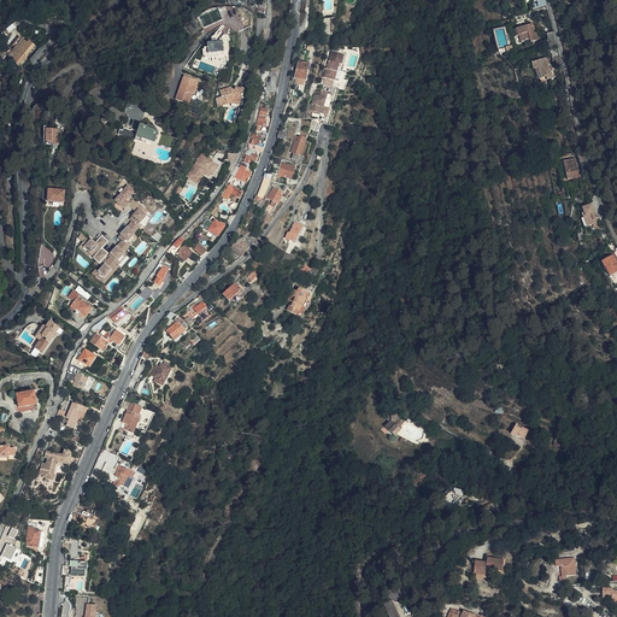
[(539,40),(534,24),(513,30),(516,36),(512,36),(515,42),(519,41),(519,43),(529,41),(529,43),(539,40)]
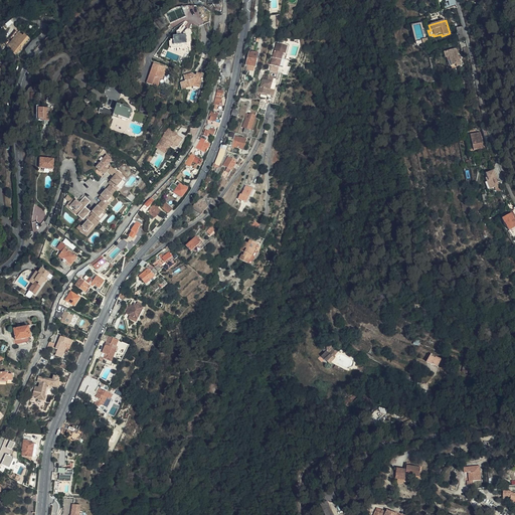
[(457,40),(464,38),(460,25),(455,26),(455,33),(457,40)]
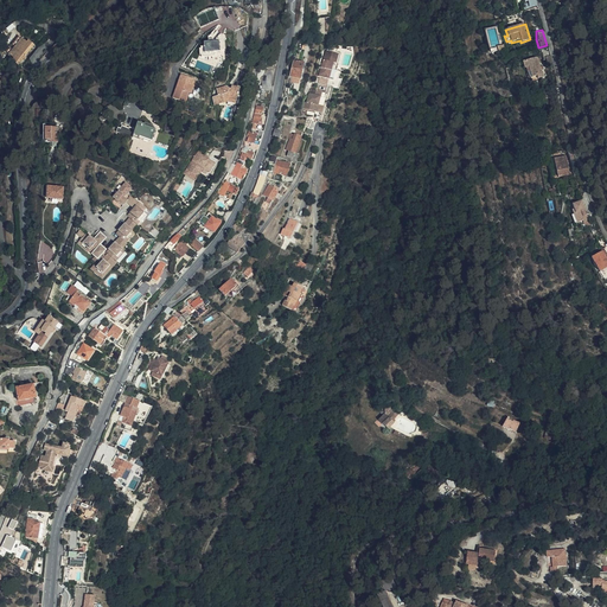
[(205,52),(221,51),(219,42),(213,42),(213,39),(209,39),(209,42),(204,42),(205,52)]
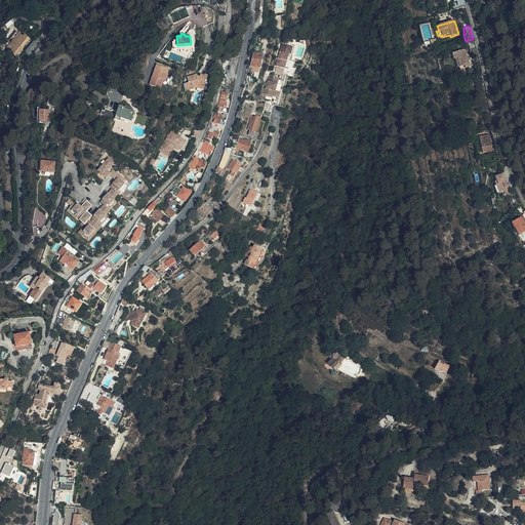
[(10,55),(21,40),(16,38),(7,53),(10,55)]
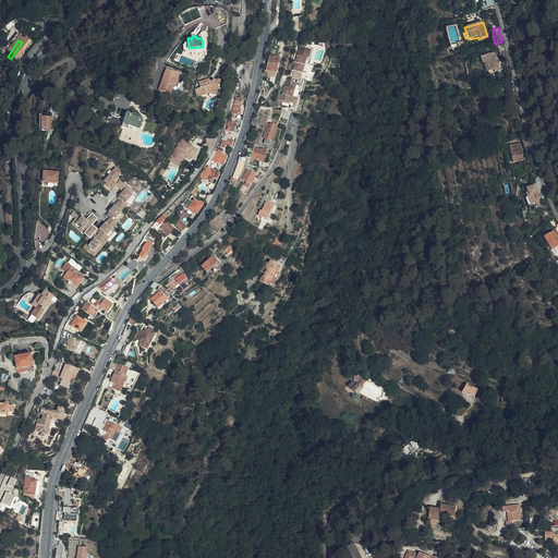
[(26,46),(22,43),(11,59),(16,62),(15,63),(21,68),(33,47),(27,44),(26,46)]
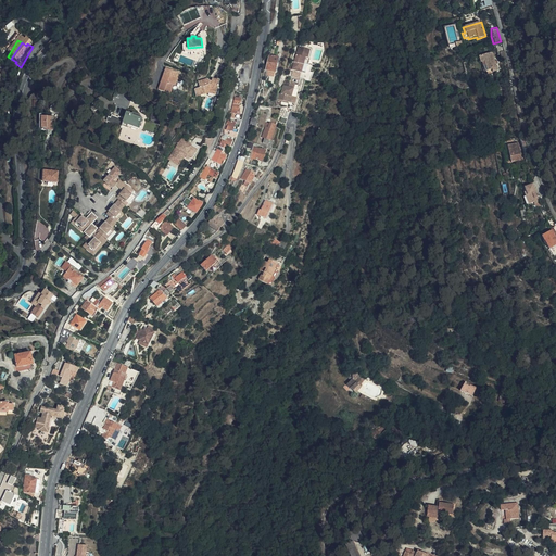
[(302,72),(306,73),(311,58),(306,57),(308,48),(298,46),(292,68),(294,70),(302,72)]
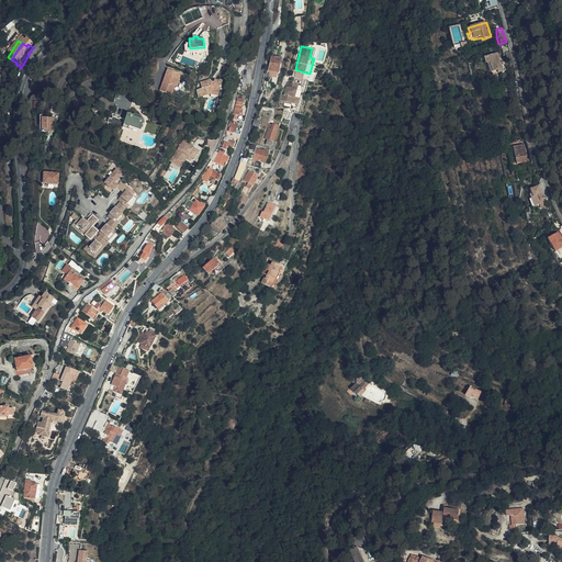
[(502,72),(496,54),(483,57),(485,64),(486,64),(490,74),(491,74),(492,76),(502,72)]
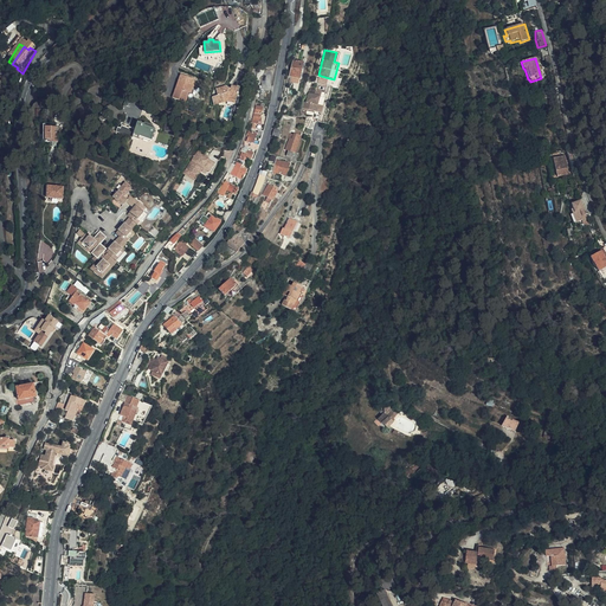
[(304,62),(294,59),(290,75),(292,75),(301,76),(304,62)]
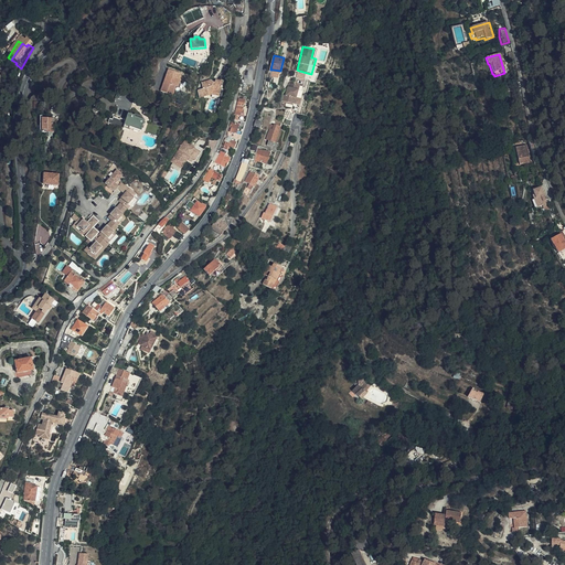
[(176,87),(178,80),(180,75),(168,71),(161,93),(172,96),(176,87)]
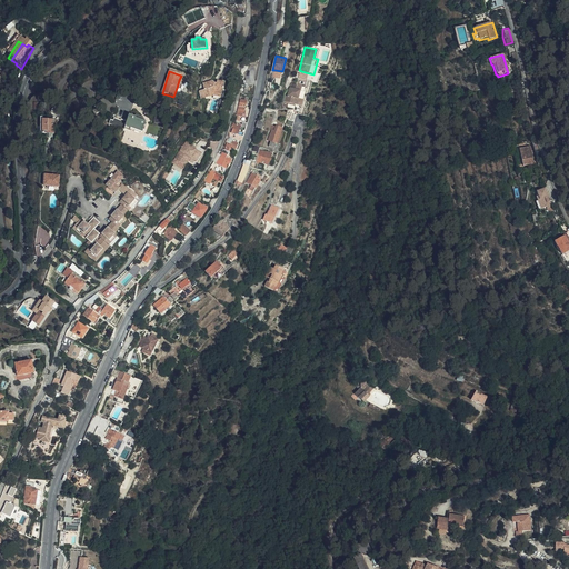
[(309,73),(301,71),(299,78),(307,80),(309,73)]
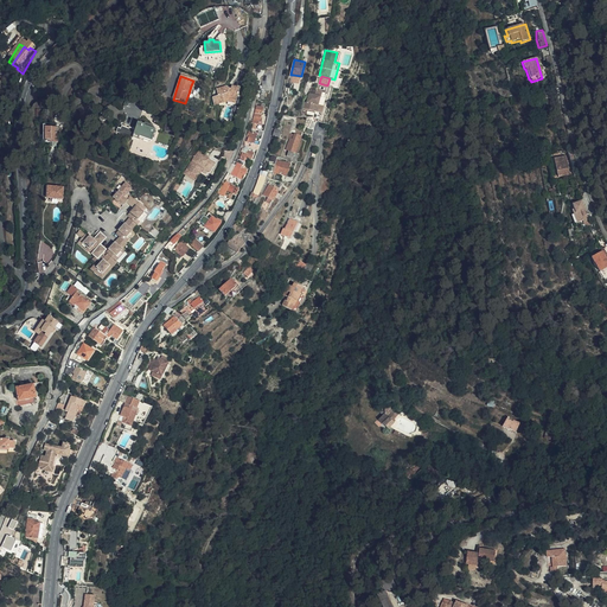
[(236,100),(240,87),(231,84),(230,88),(225,87),(225,85),(216,88),(217,94),(212,98),(213,104),(223,102),(222,98),(228,97),(236,100)]
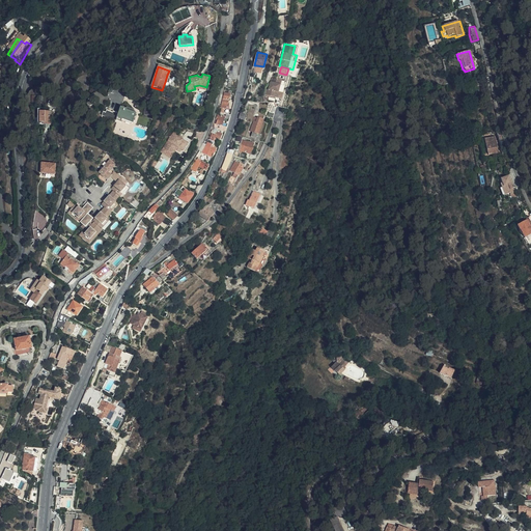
[(277,79),(272,78),(269,89),(267,88),(264,94),(269,95),(276,98),(278,99),(279,92),(280,87),(284,88),(286,82),(282,81),(277,79)]
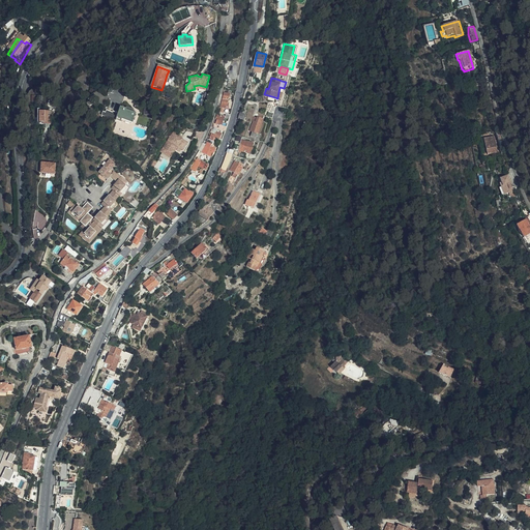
[(483,94),(481,84),(472,85),(474,95),(483,94)]
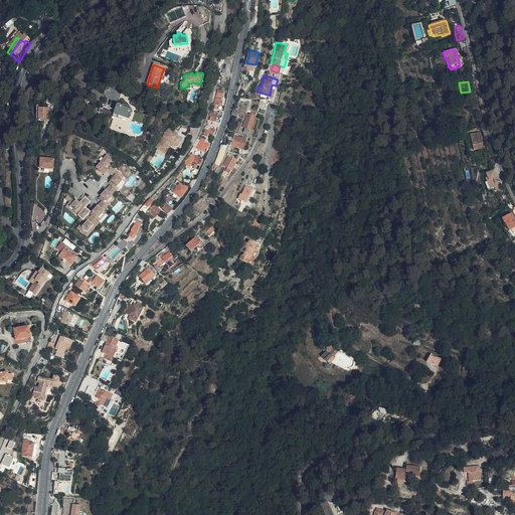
[(270,96),(268,95),(268,97),(273,98),(276,86),(272,84),(271,90),(270,96)]
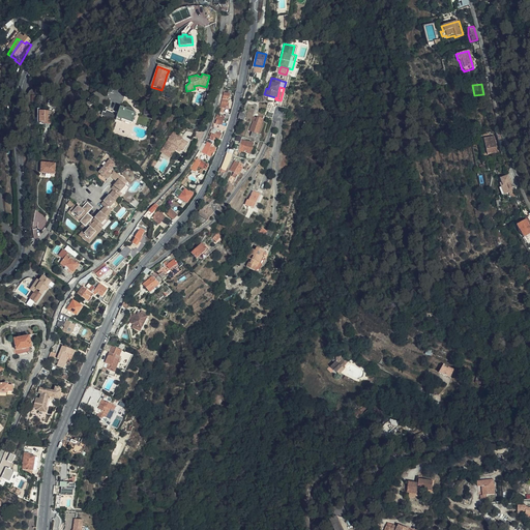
[(227,106),(229,94),(227,93),(227,91),(224,90),(221,107),(226,108),(227,106)]
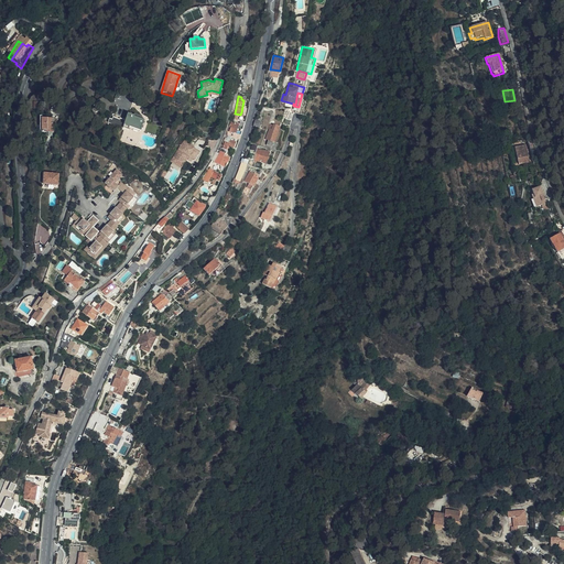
[(144,126),(145,123),(143,122),(143,121),(133,118),(134,115),(132,115),(132,116),(128,115),(122,129),(129,131),(130,128),(141,132),(141,129),(143,130),(145,127),(144,126)]
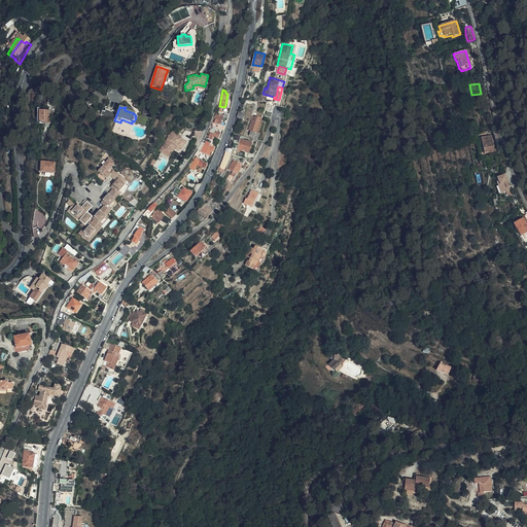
[(42,124),(50,124),(50,115),(50,110),(39,110),(39,109),(37,109),(37,121),(42,121),(42,124)]
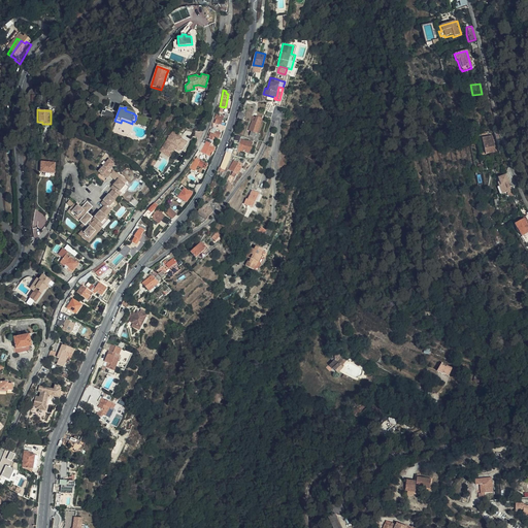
[(113,120),(117,112),(112,110),(111,112),(105,110),(104,112),(102,111),(101,116),(113,120)]
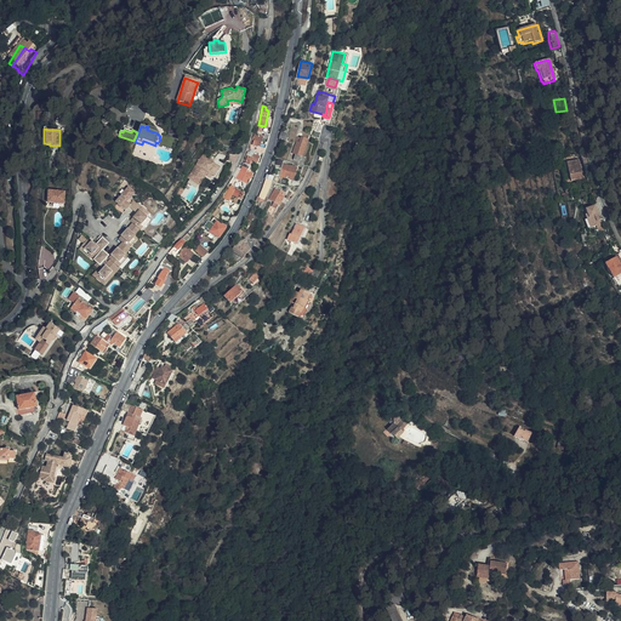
[(254,143),(250,149),(254,151),(255,151),(256,144),(260,146),(262,137),(254,135),(252,140),(255,140),(254,143)]
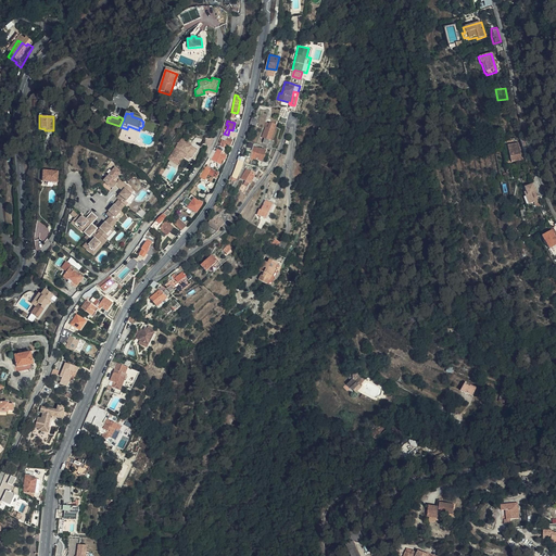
[(268,143),(275,124),(269,123),(267,127),(265,126),(262,136),(265,137),(263,141),(268,143)]
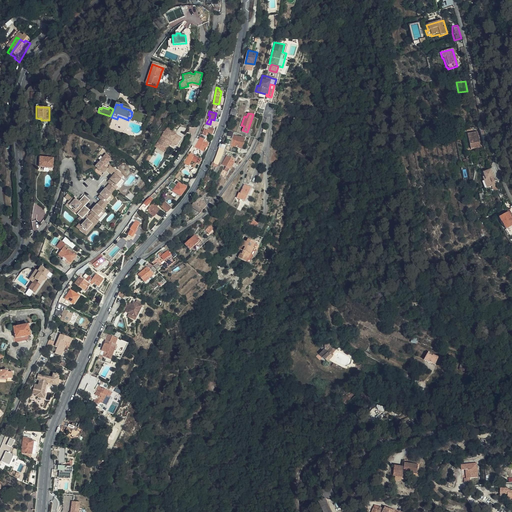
[(206,123),(200,138),(204,139),(205,136),(204,136),(206,131),(212,133),(214,129),(210,127),(210,126),(208,126),(209,124),(206,123)]
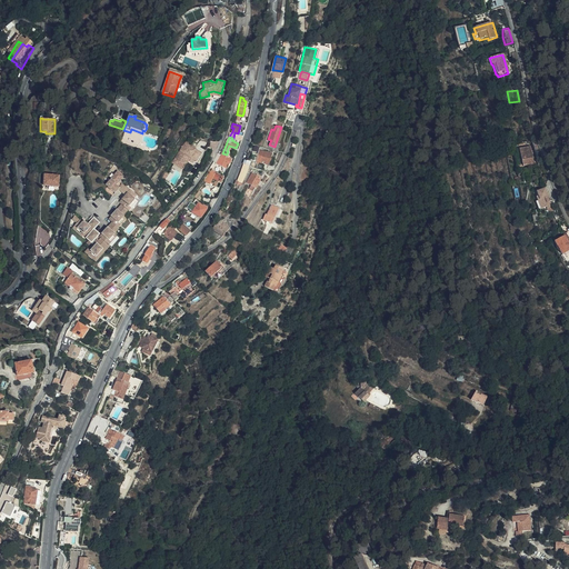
[(191,147),(185,143),(176,159),(183,163),(188,157),(190,159),(196,162),(201,153),(195,149),(191,147)]
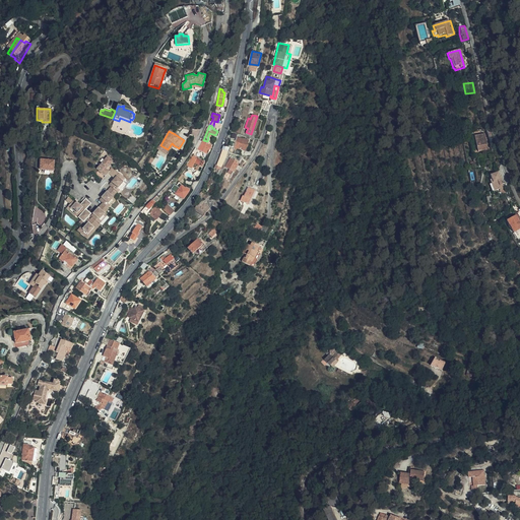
[(229,147),(233,149),(234,146),(236,137),(237,135),(232,134),(228,146),(224,145),(223,149),(225,150),(228,151),(229,147)]
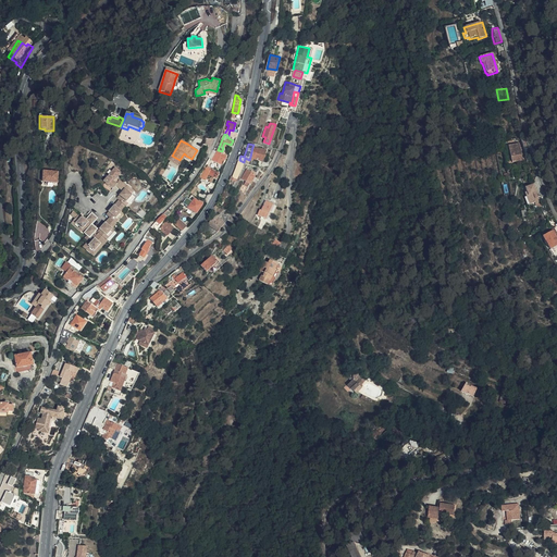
[(522,160),(519,144),(508,147),(512,163),(522,160)]
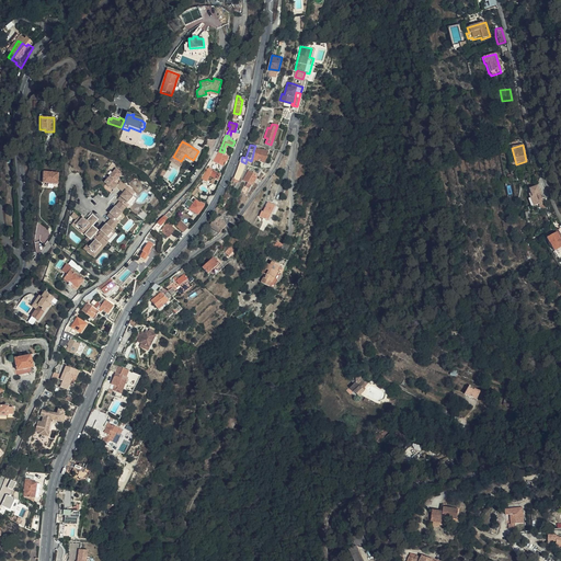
[(215,149),(213,155),(214,155),(212,161),(224,165),(228,157),(226,156),(227,153),(224,152),(219,151),(215,149)]
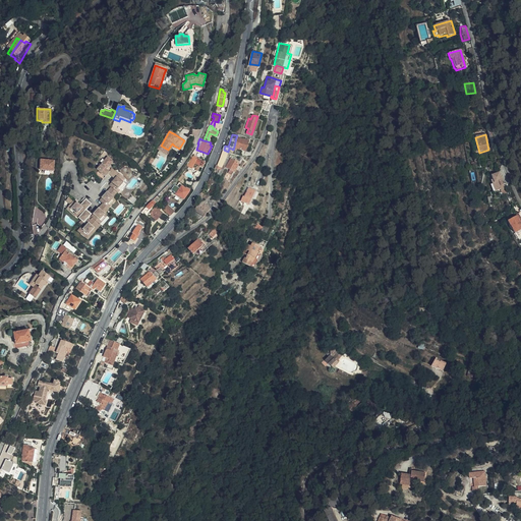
[(236,148),(245,150),(248,140),(239,138),(236,148)]
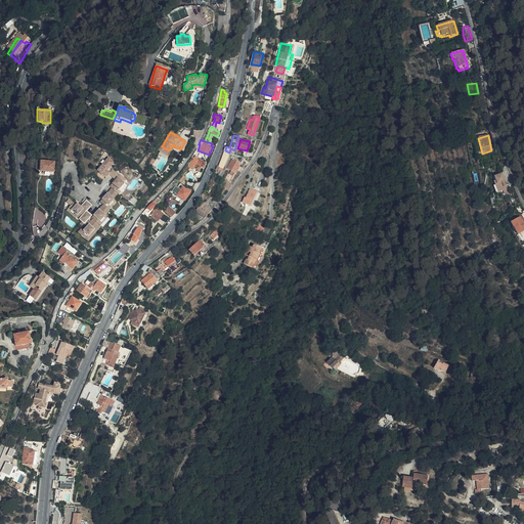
[(169,150),(162,146),(159,150),(169,157),(175,146),(173,144),(169,150)]
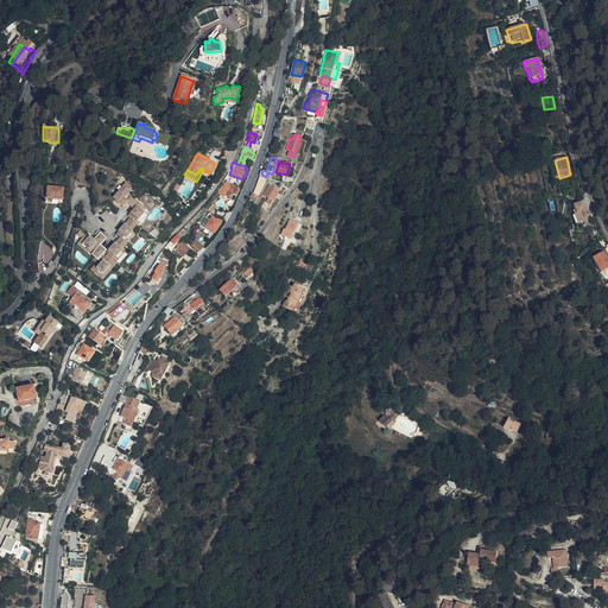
[(258,197),(266,177),(264,176),(261,181),(259,179),(258,183),(260,184),(259,187),(257,185),(253,195),(254,196),(258,197)]
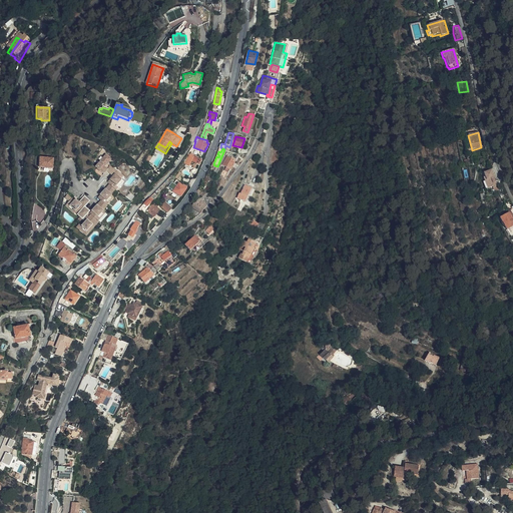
[(193,156),(188,154),(183,163),(189,166),(190,164),(194,165),(195,162),(199,163),(201,159),(193,156)]
